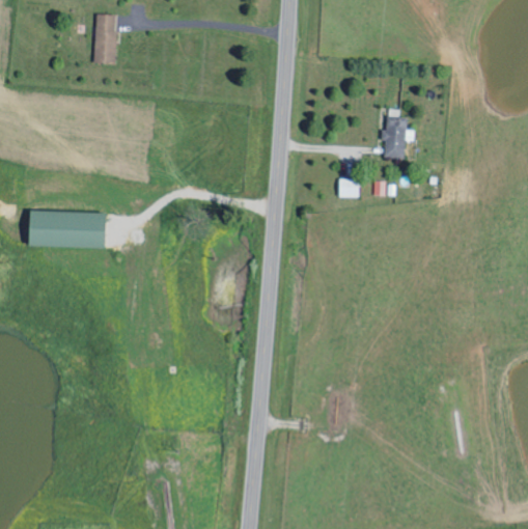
[(116,15),(95,15),(93,64),(114,64),(116,15)]
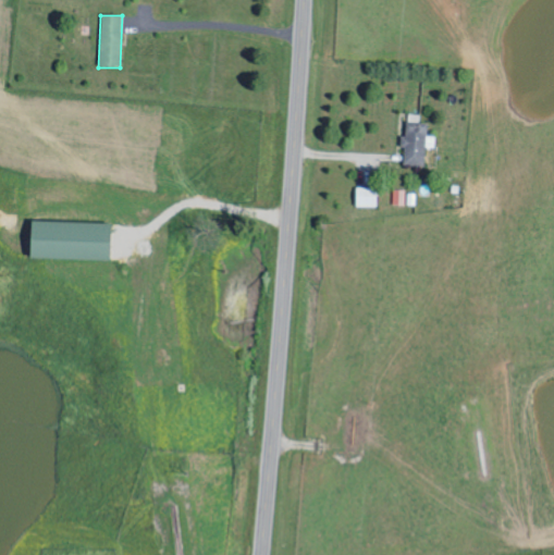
[(425,167),(426,148),(434,148),(434,137),(427,136),(428,123),(406,122),(405,137),(401,137),(399,149),(403,149),(403,165),(425,167)]
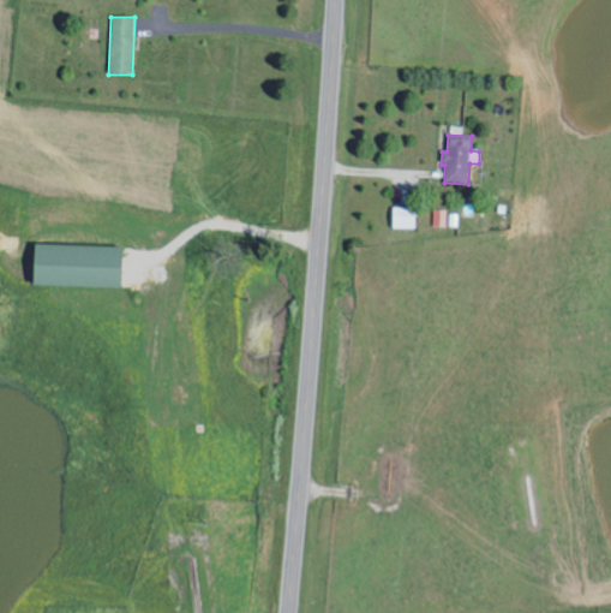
[(394,230),(415,228),(415,208),(393,208),(394,230)]
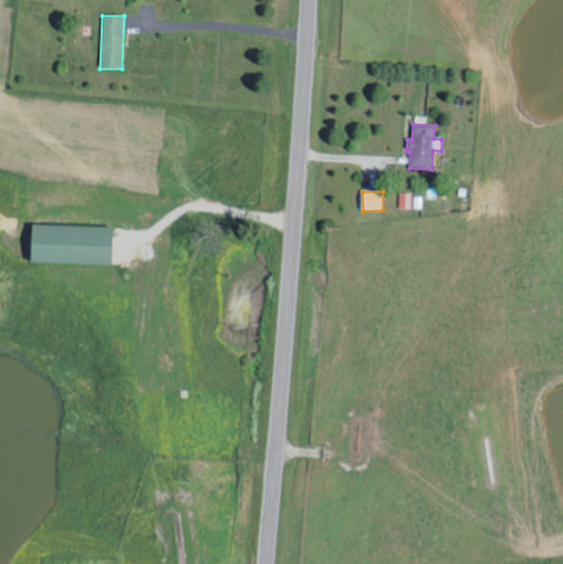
[(398,209),(410,209),(412,195),(398,194),(398,209)]
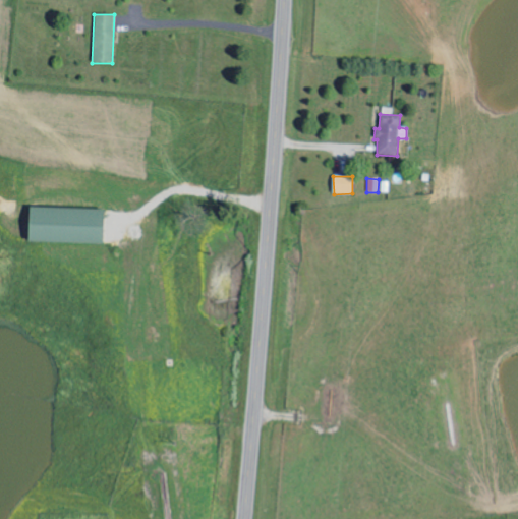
[(30,242),(105,244),(106,209),(31,207),(30,242)]
